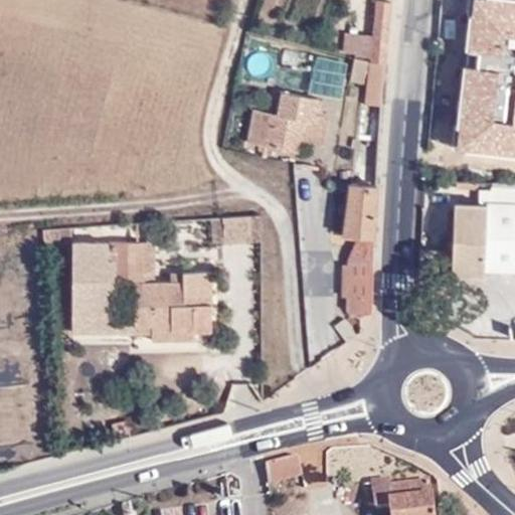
[(514,2),(495,0),(472,0),(466,56),(478,57),(476,69),(465,67),(456,150),(514,156),(514,2)]
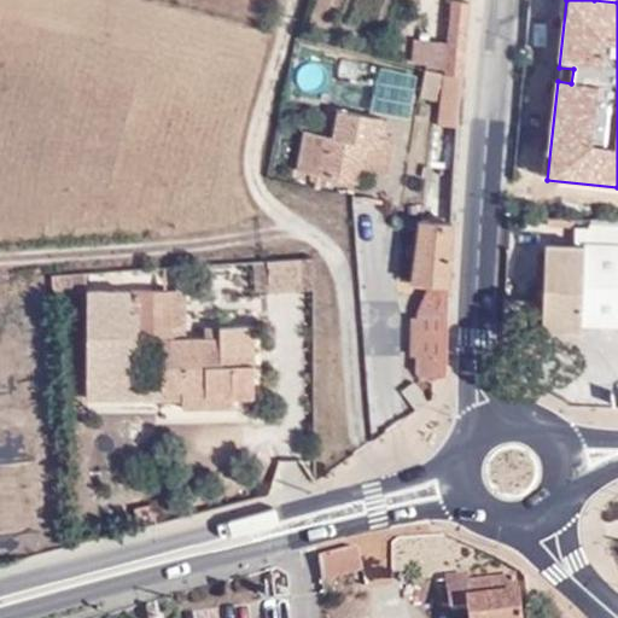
[(458,83),(460,11),(445,10),(443,48),(442,81),(448,81),(458,83)]
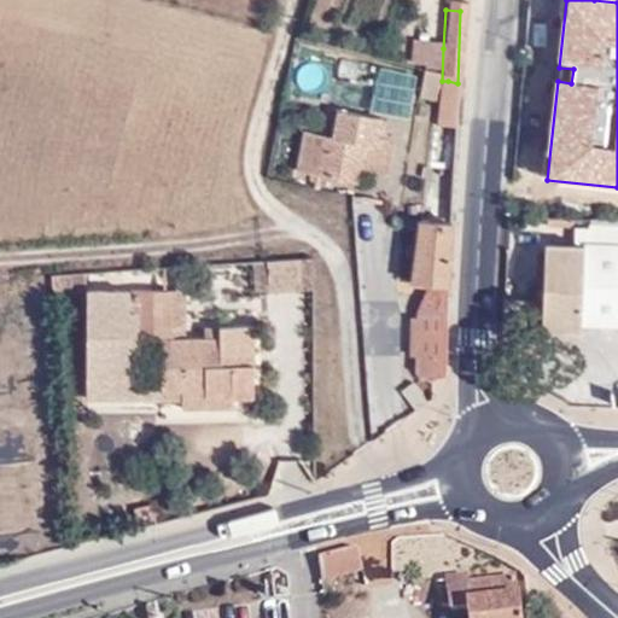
[(442,81),(443,48),(409,47),(407,75),(414,77),(431,79),(442,81)]
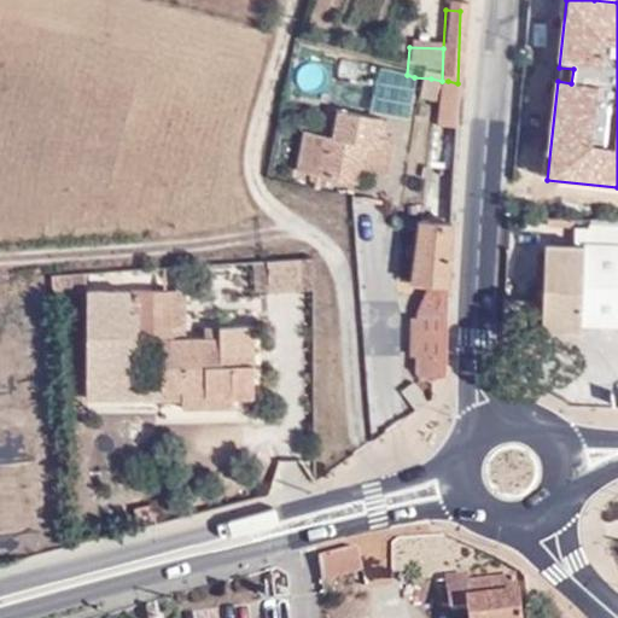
[(410,109),(429,110),(431,79),(414,77),(410,109)]
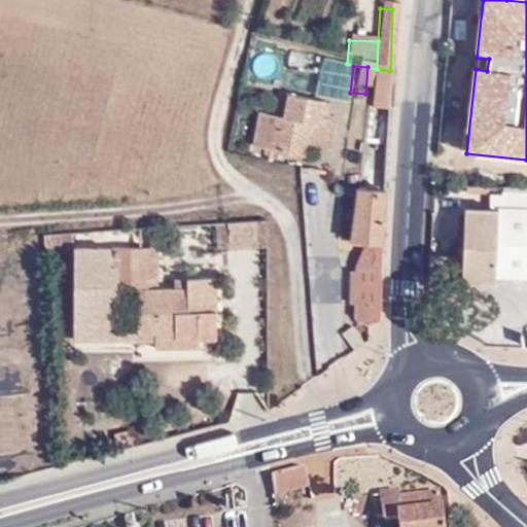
[(382,85),(382,69),(377,69),(367,67),(365,94),(365,108),(380,109),(382,85)]
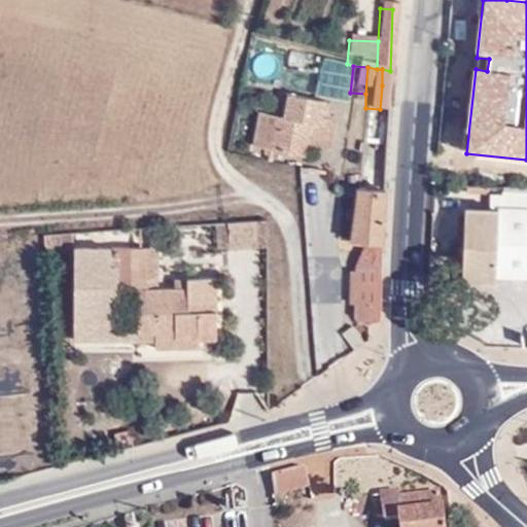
[(268,125),(266,154),(295,157),(295,151),(296,129),(311,130),(313,117),(313,103),(277,100),(274,125),(268,125)]
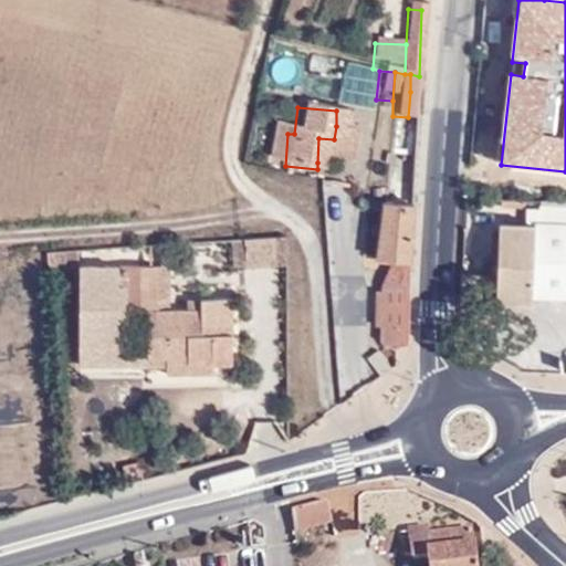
[(318,138),(317,163),(345,166),(348,127),(336,126),(334,139),(318,138)]
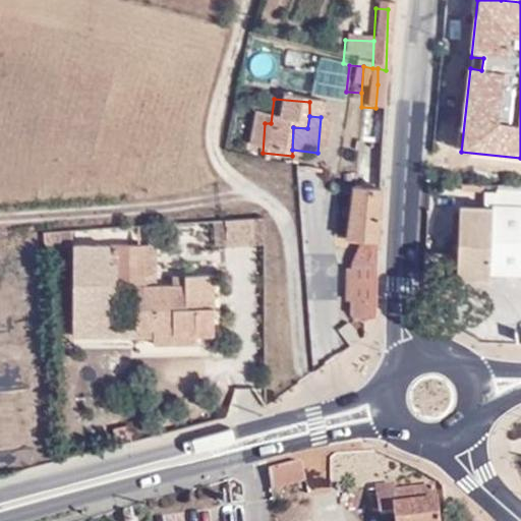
[(245,152),(263,153),(265,123),(246,123),(245,152)]
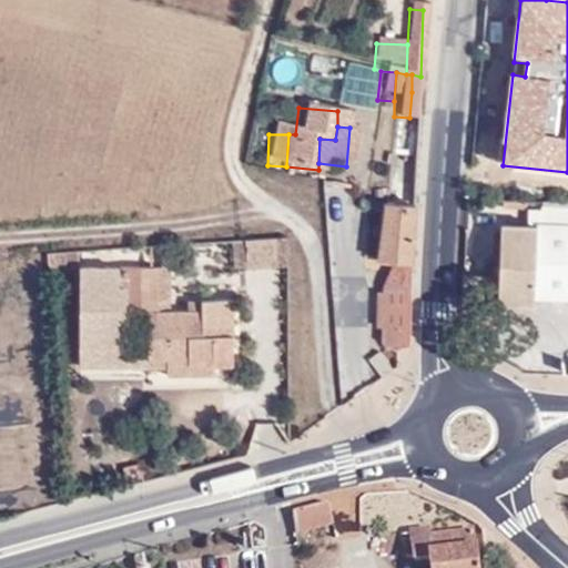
[(534,296),(567,297),(567,201),(544,201),(544,210),(528,210),(528,223),(500,223),(499,276),(464,275),(463,308),(482,310),(482,301),(534,303),(534,296)]
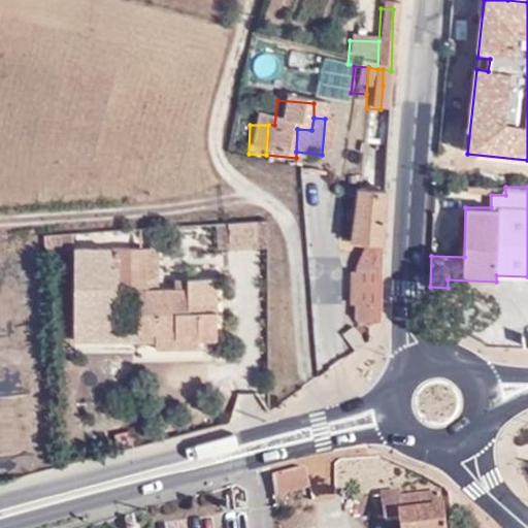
[(381,320),(386,191),(358,188),(352,240),(367,242),(357,266),(357,271),(354,271),(353,304),(356,304),(356,319),(361,321),(363,323),(366,325),(369,324),(381,320)]
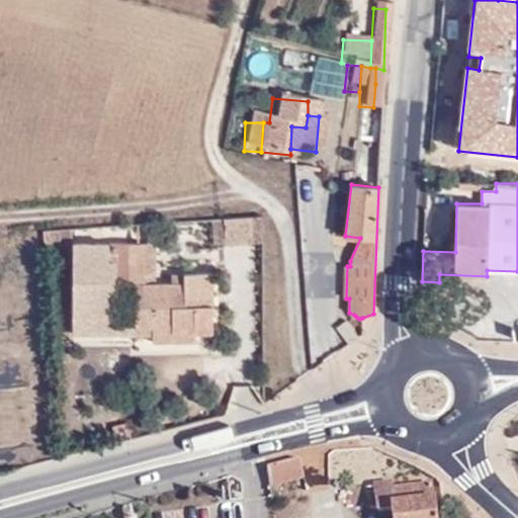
[(226,245),(263,243),(262,216),(224,219),(226,244),(226,245)]
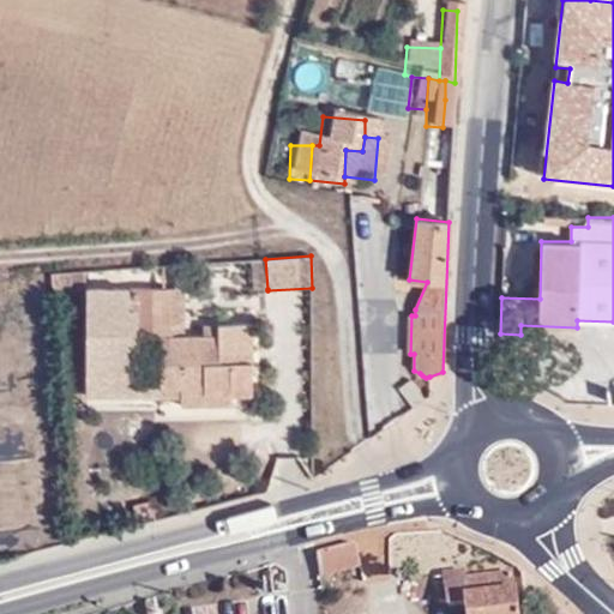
[(254,289),(268,289),(265,259),(252,260),(254,289)]
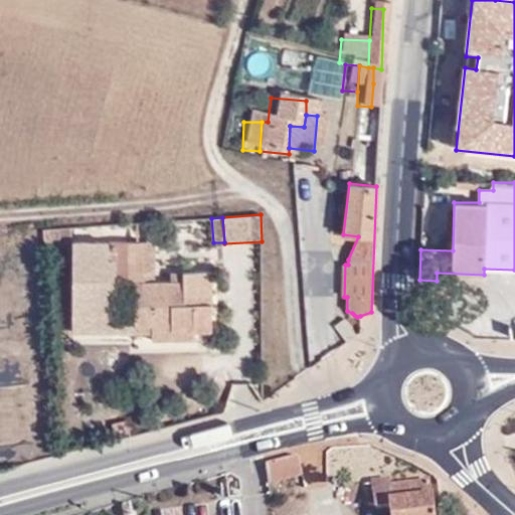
[(43,229),(44,240),(102,236),(101,225),(43,229)]
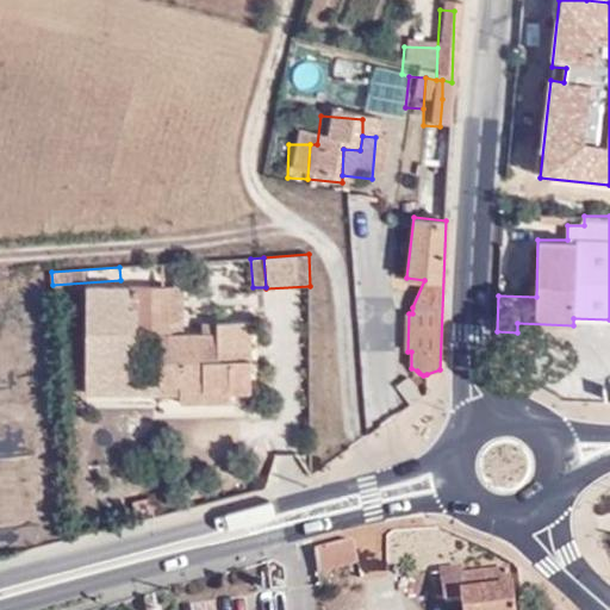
[(170,322),(170,286),(128,287),(128,307),(135,307),(135,336),(161,335),(161,385),(181,385),(181,390),(230,390),(230,385),(251,385),(250,322),(230,322),(230,324),(203,324),(203,332),(184,332),(184,321),(170,322)]
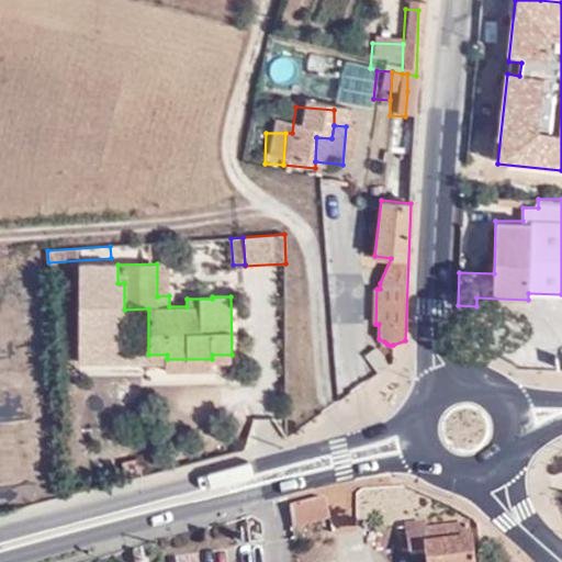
[(169,263),(157,263),(157,296),(169,295),(169,263)]
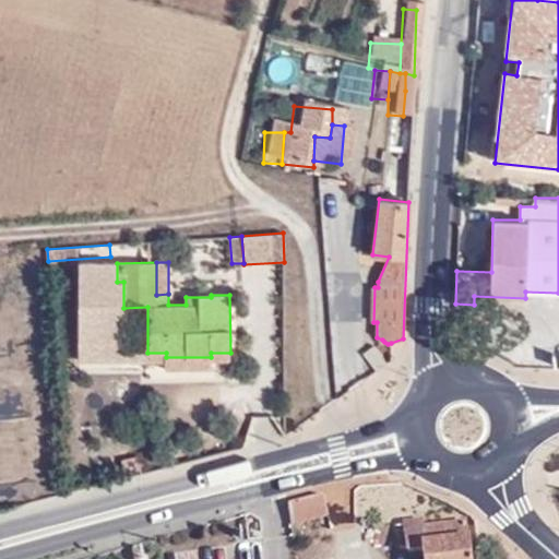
[(117,282),(117,263),(79,263),(79,341),(123,341),(123,308),(123,282),(117,282)]
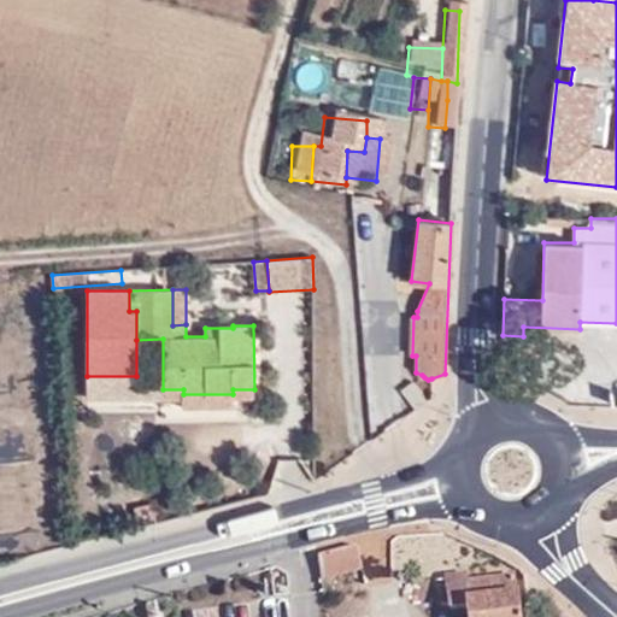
[(136,376),(87,376),(88,399),(136,399),(136,376)]
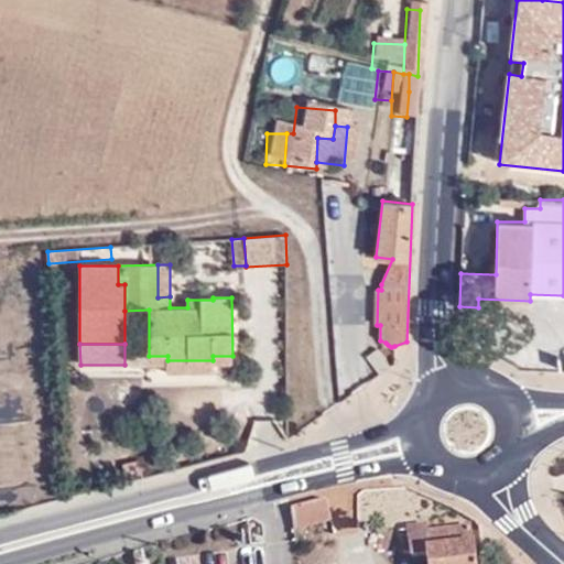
[(389,367),(377,349),(366,357),(379,375),(389,367)]
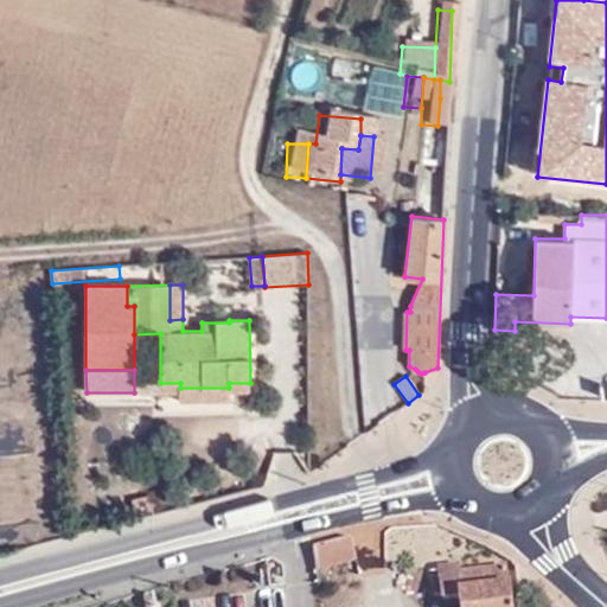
[(180,383),(160,383),(160,393),(179,393),(180,388),(180,383)]
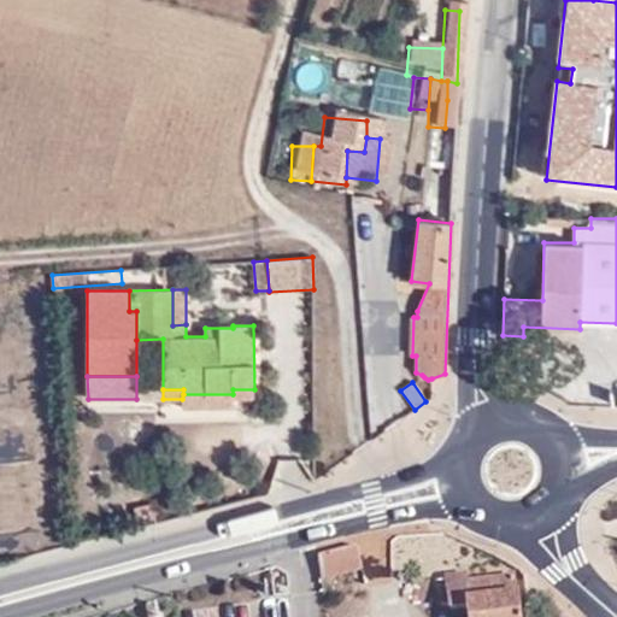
[(183,394),(182,399),(182,407),(233,407),(233,399),(233,394),(183,394)]
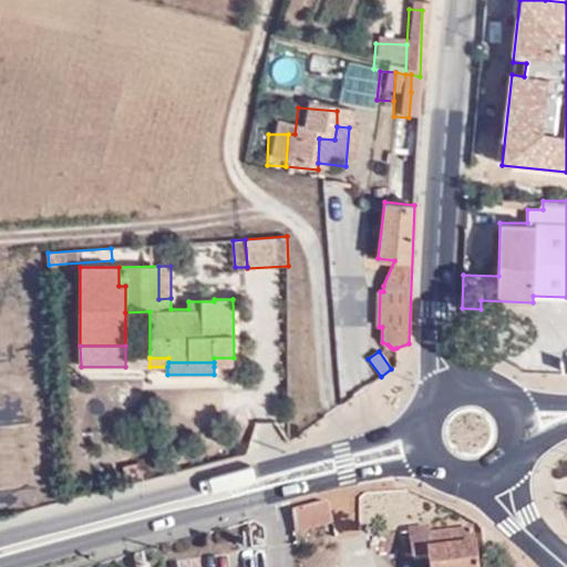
[(294,511),(298,531),(333,521),(329,502),(294,511)]
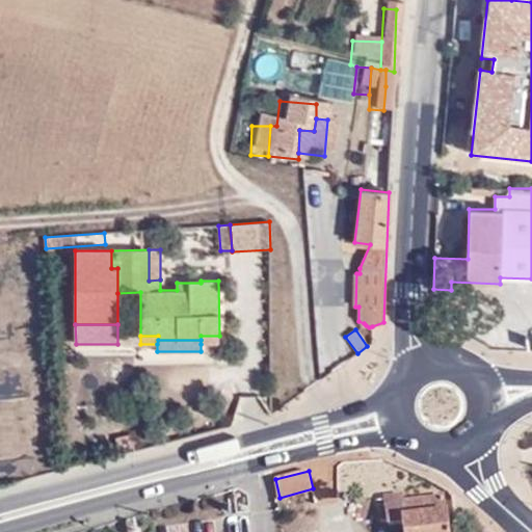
[(398,528),(398,531),(445,531),(443,515),(440,516),(436,500),(399,504),(398,498),(381,500),(384,529),(398,528)]
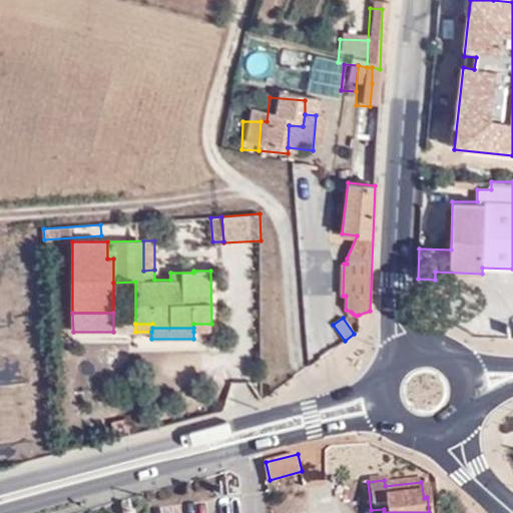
[(160,512),(204,512),(203,504),(160,509),(160,512)]
